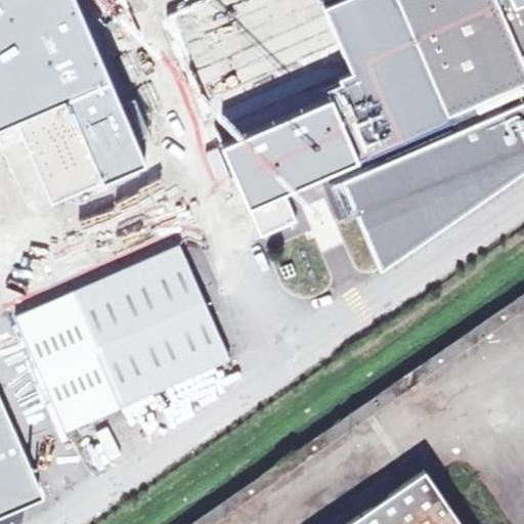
[(387,137),(450,108),(401,0),(220,0),(267,110),(329,83),(342,114),(372,101),(387,137)]
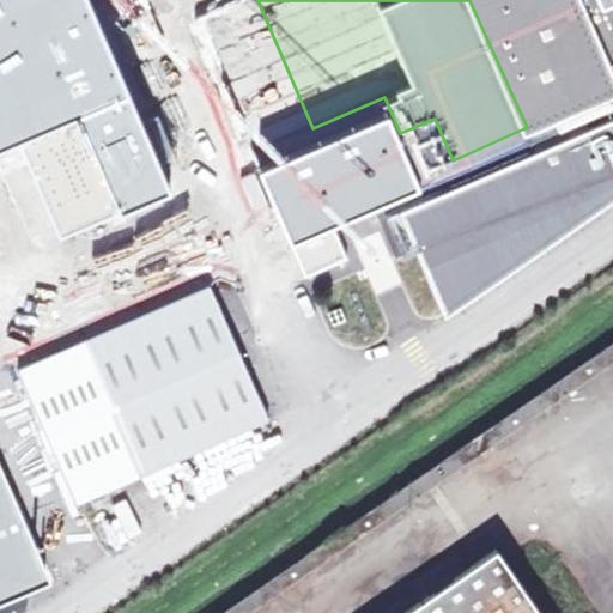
[(612,0),(469,0),(527,127),(539,152),(405,208),(450,316),(612,202),(612,0)]
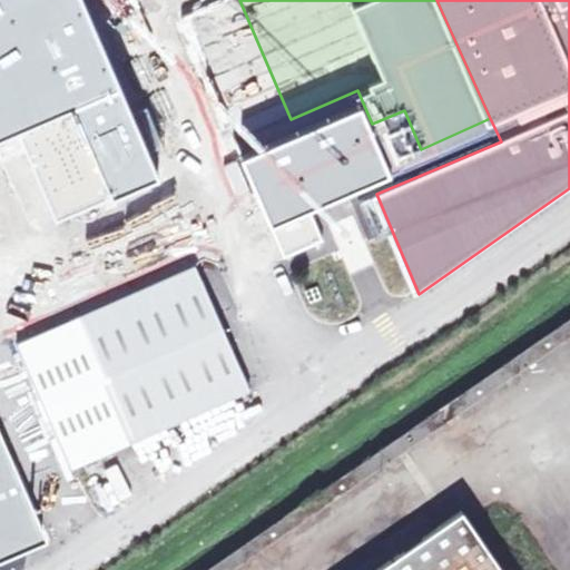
[(157,182),(127,110),(60,140),(6,164),(0,166),(0,197),(18,241),(157,182)]
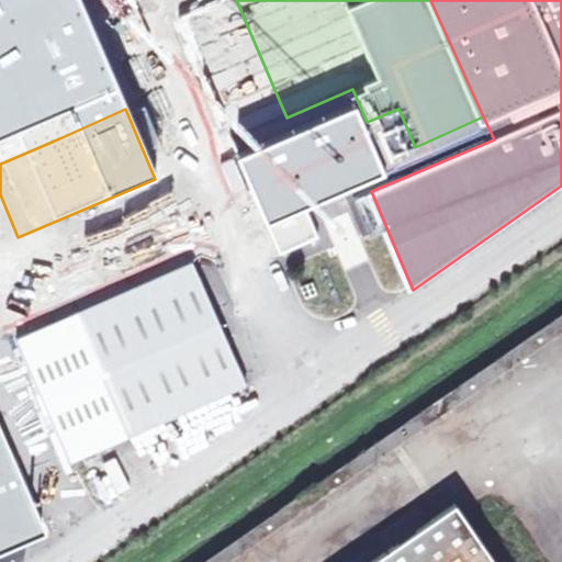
[(0,146),(6,161),(59,138),(51,115),(0,136),(0,146)]
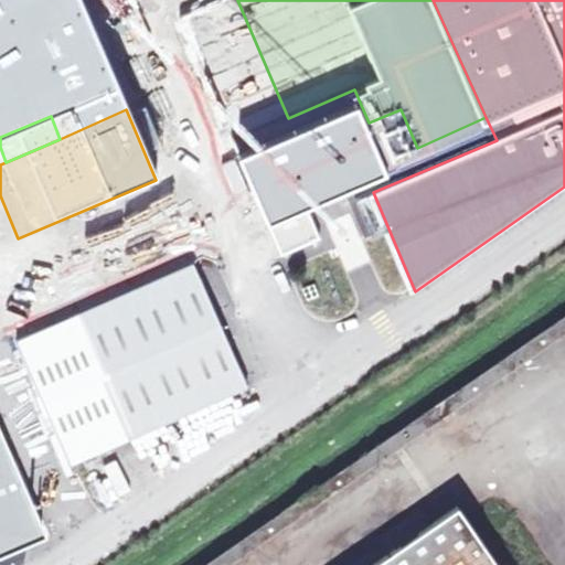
[(370,194),(358,199),(371,236),(383,232),(370,194)]
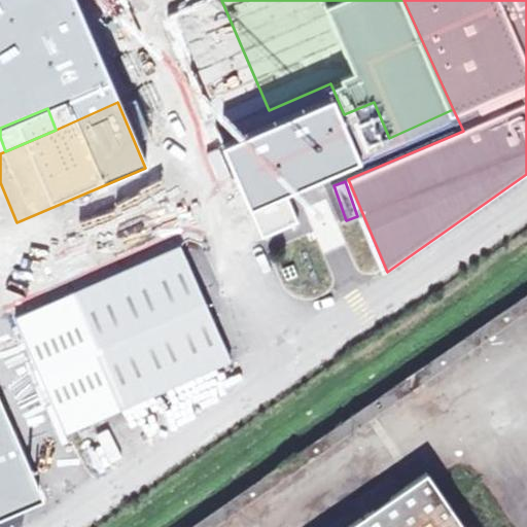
[(75,219),(95,207),(88,197),(69,209),(75,219)]
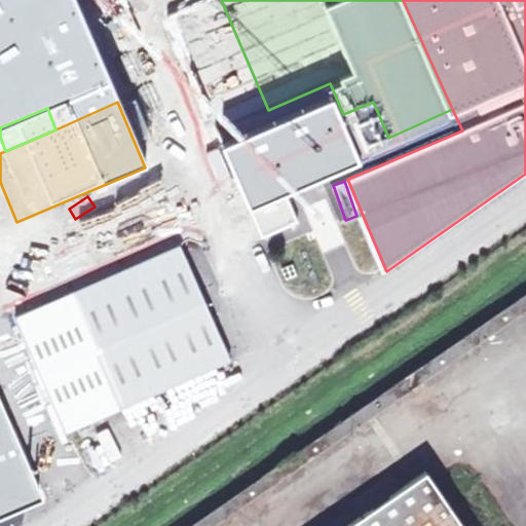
[(232,364),(183,246),(15,317),(66,434),(232,364)]
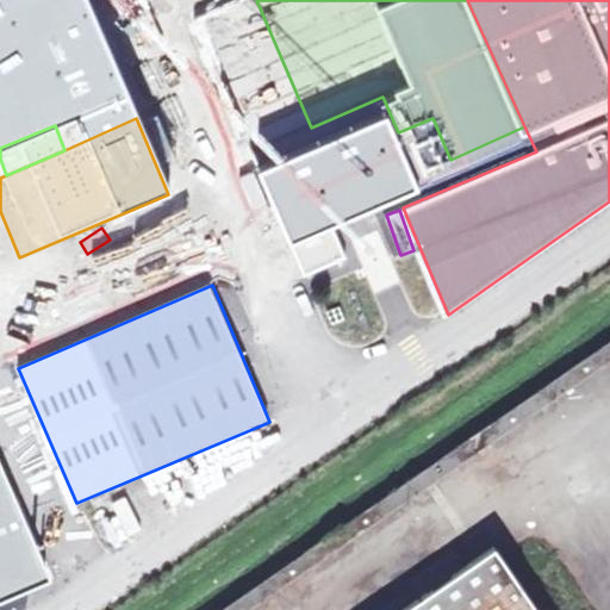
[(597,372),(589,354),(430,464),(440,481),(597,372)]
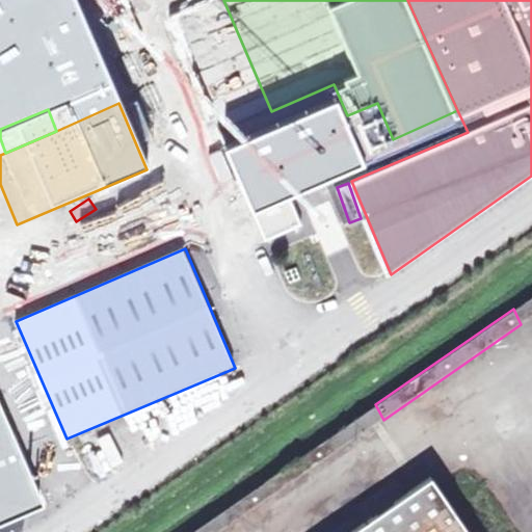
[(220,531),(383,420),(375,404),(308,452),(208,522),(212,531),(220,531)]
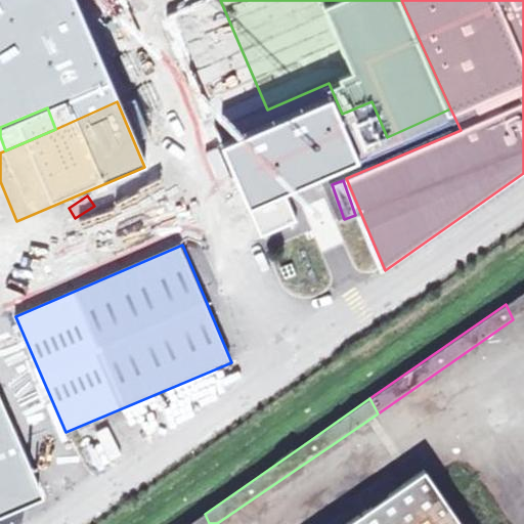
[(469,523),(436,471),(349,523),(469,523)]
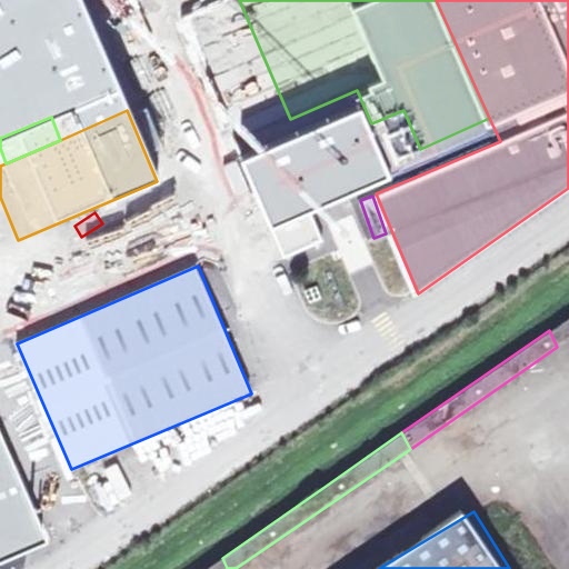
[(227,568),(222,558),(206,568),(227,568)]
